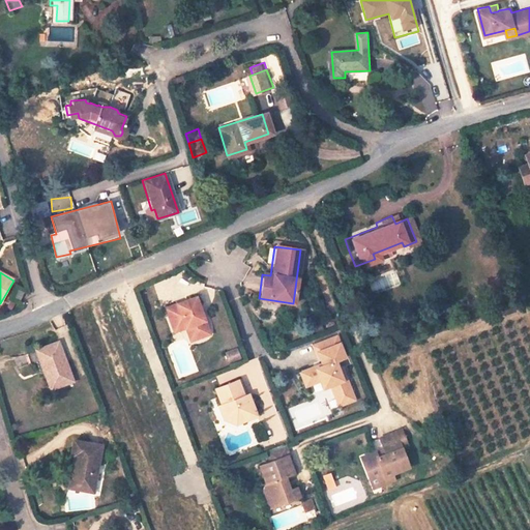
[(18,302),(22,294),(16,291),(11,300),(18,302)]
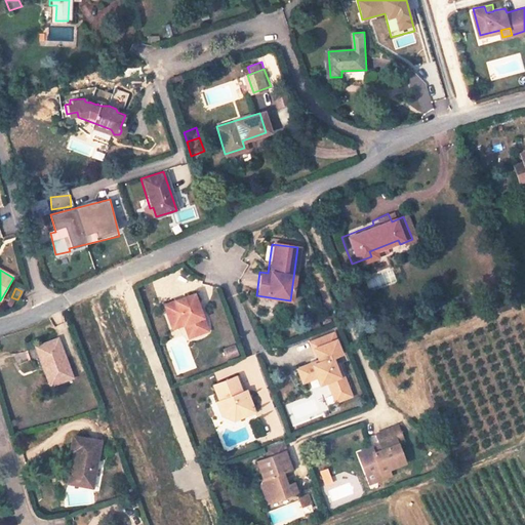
[(167,325),(179,321),(183,328),(188,340),(205,333),(191,296),(160,309),(167,325)]
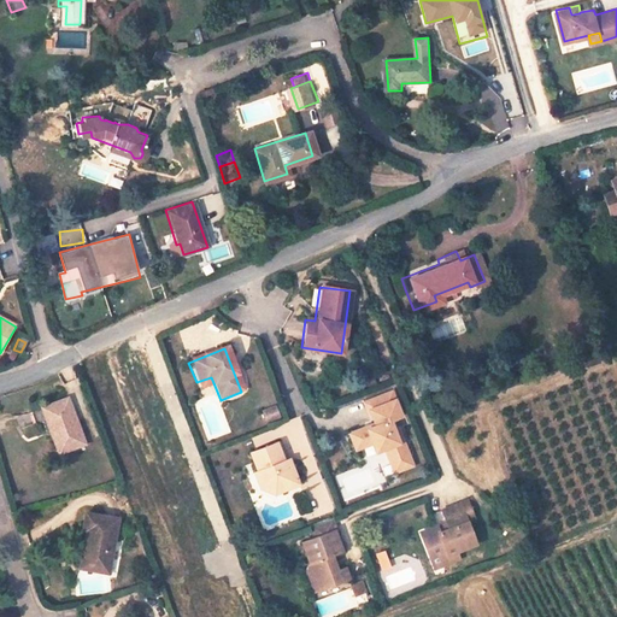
[(306,351),(305,357),(322,360),(323,353),(306,351)]
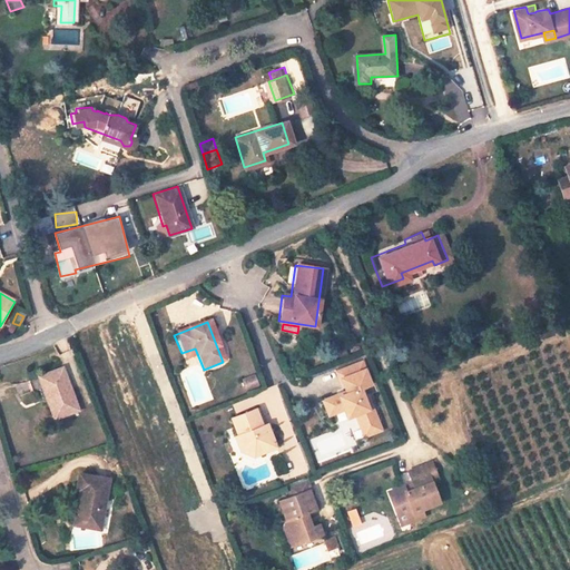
[(195,349),(182,353),(185,362),(198,356),(195,349)]
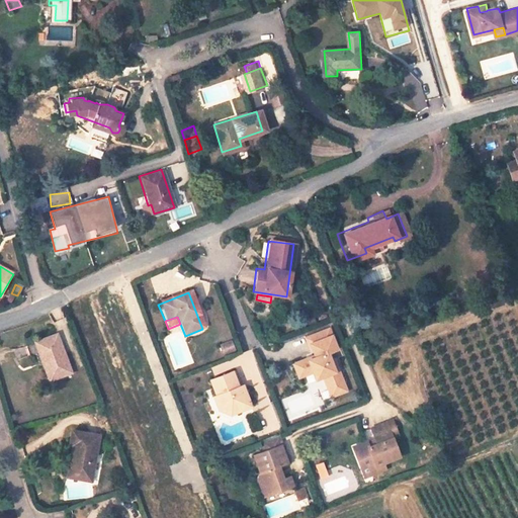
[(324,374),(330,387),(345,381),(335,355),(331,357),(328,350),(338,347),(330,327),(309,335),(317,355),(309,358),(308,356),(293,362),(298,375),(314,369),(317,377),(324,374)]
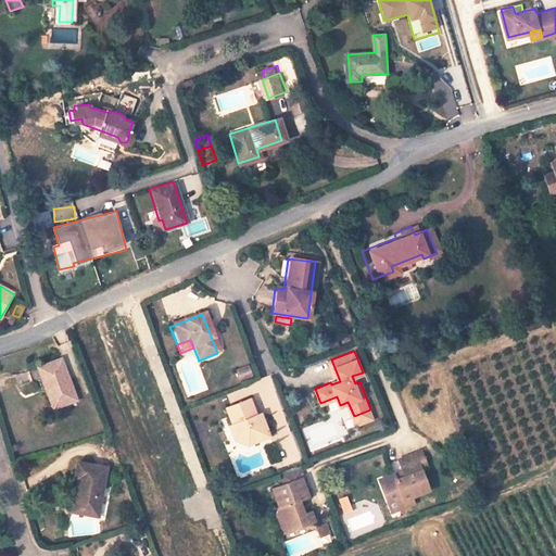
[(42,390),(49,406),(73,397),(55,356),(36,364),(46,388),(42,390)]
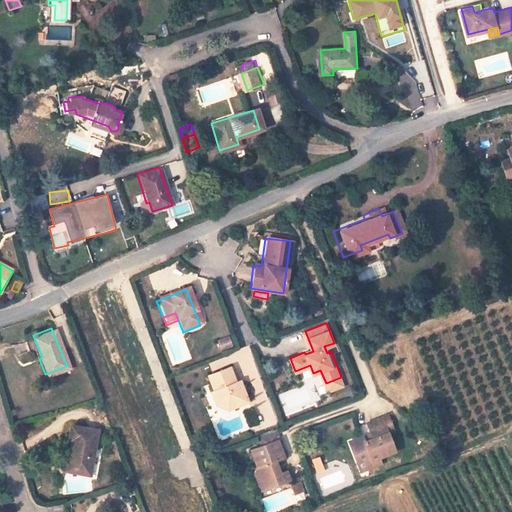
[(42,357),(33,335),(30,336),(39,359),(42,357)]
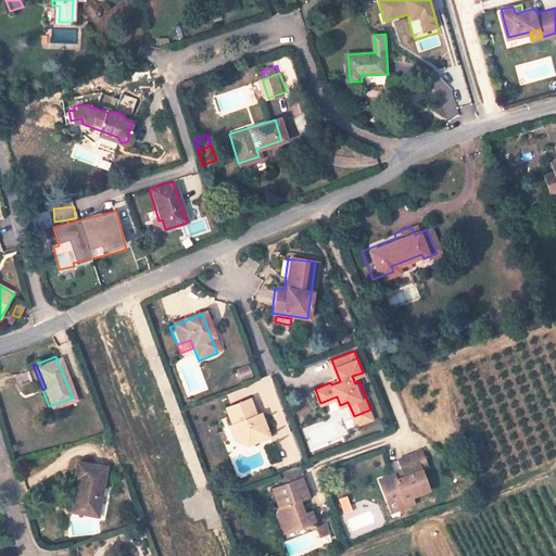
[(237,371),(240,380),(251,376),(248,367),(237,371)]
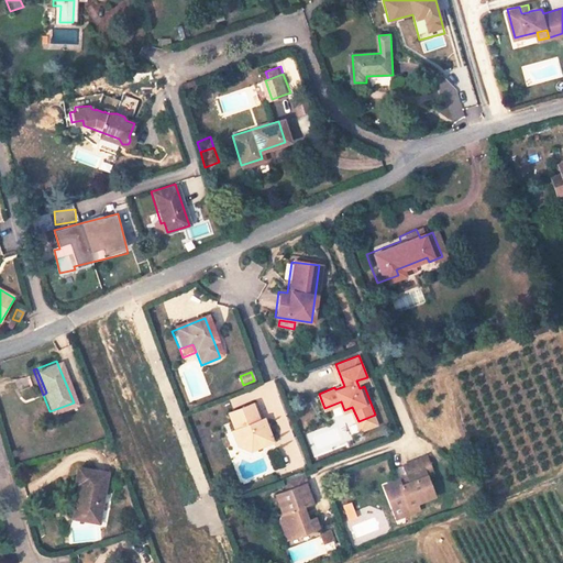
[(265,443),(264,441),(272,438),(264,421),(258,423),(252,406),(230,416),(236,433),(242,445),(254,449),(265,443)]
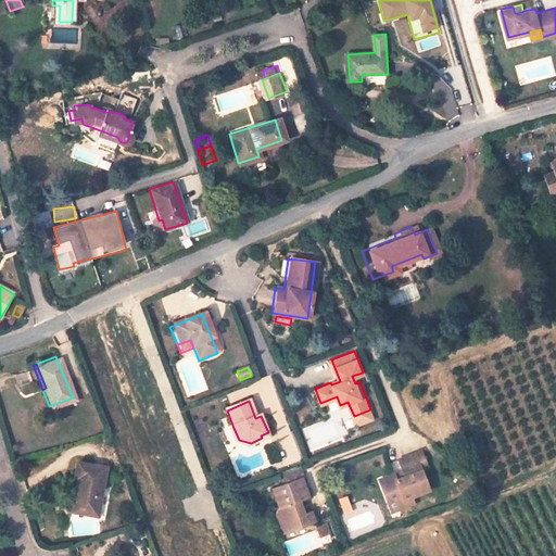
[(346,428),(353,426),(348,408),(340,411),(346,428)]
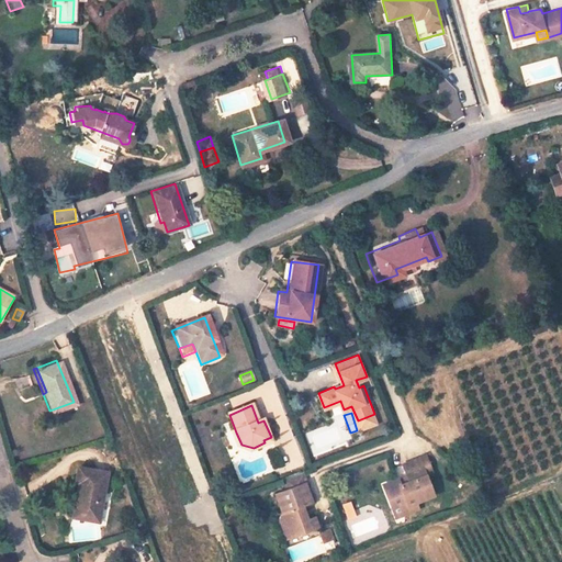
[(374,414),(358,420),(361,429),(378,423),(374,414)]
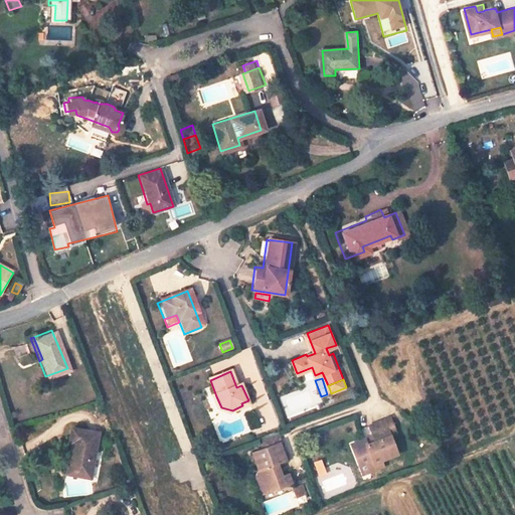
[(232,410),(221,407),(216,396),(213,397),(218,410),(231,413),(250,405),(248,400),(241,403),(242,405),(232,410)]
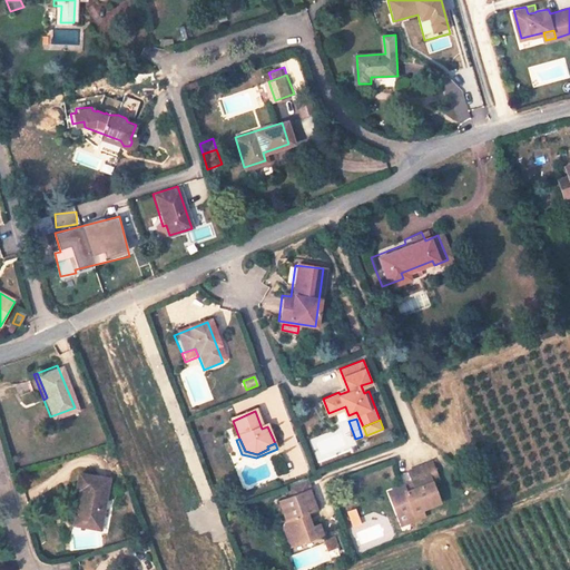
[(277,474),(288,471),(284,455),(273,459),(277,474)]
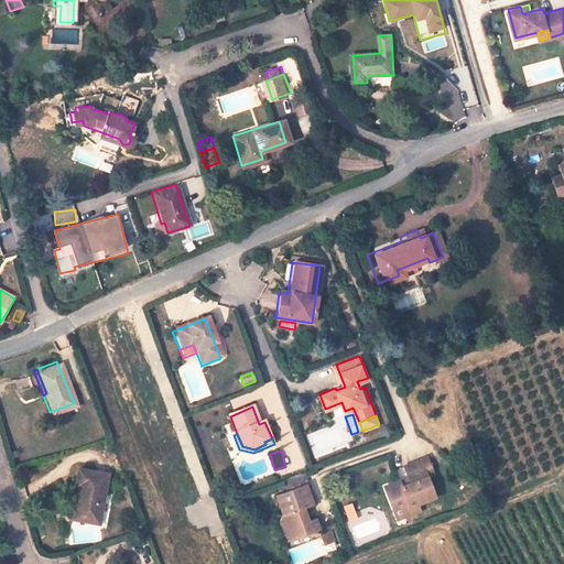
[(437,474),(432,459),(430,455),(408,464),(413,480),(404,484),(402,478),(386,485),(396,508),(403,505),(407,514),(423,508),(421,501),(437,494),(430,476),(437,474)]
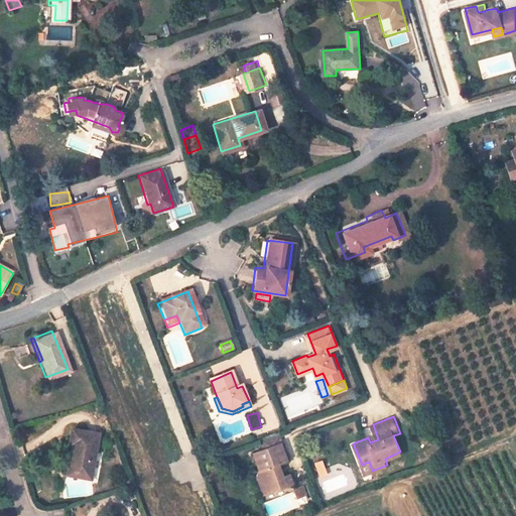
[(73,469),(93,472),(99,424),(71,419),(68,439),(76,441),(73,469)]
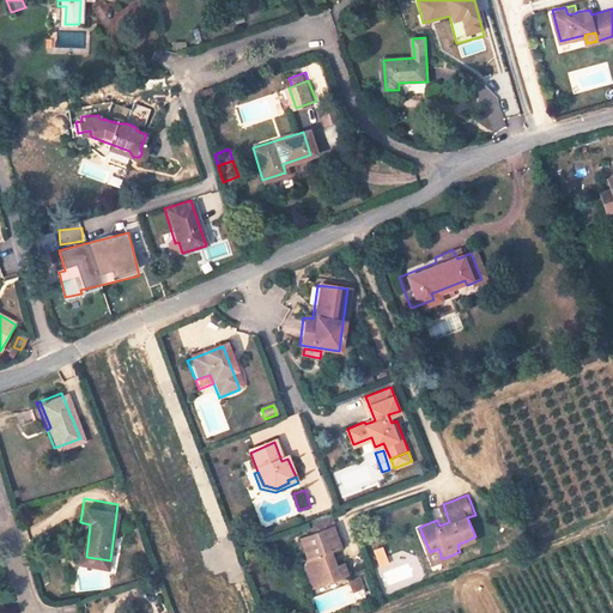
[(308,523),(311,535),(333,528),(328,515),(308,523)]
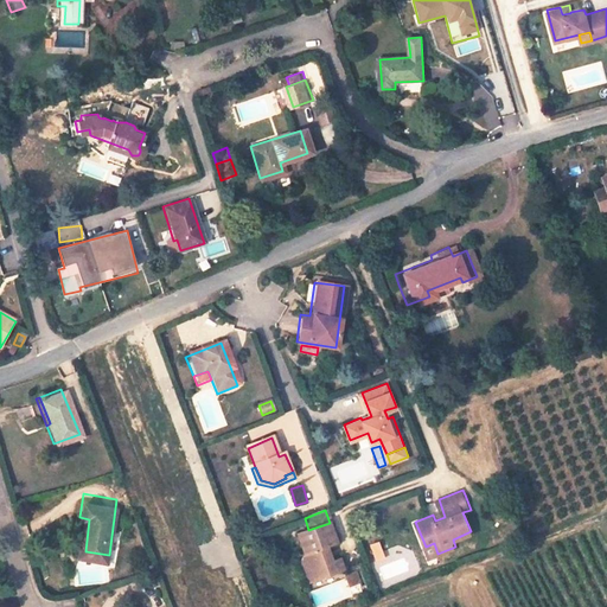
[(338,541),(330,523),(308,530),(298,534),(305,553),(302,560),(305,567),(312,570),(314,577),(346,567),(344,557),(333,561),(327,545),(338,541)]
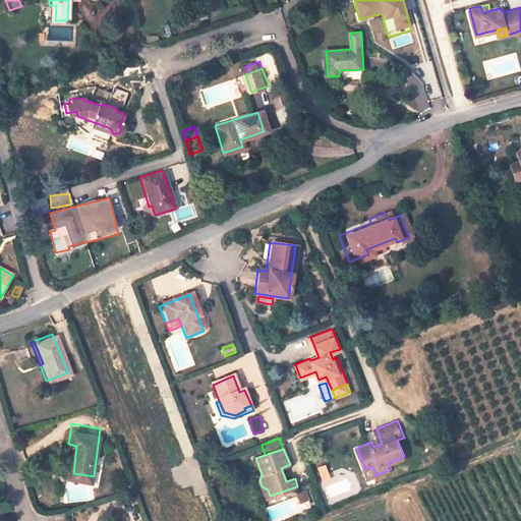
[(372,466),(365,469),(368,477),(375,475),(372,466)]
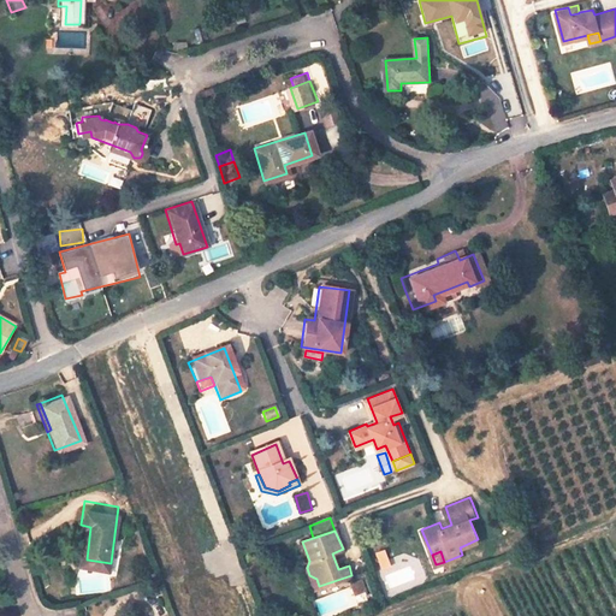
[(355,598),(367,594),(362,579),(350,582),(355,598)]
